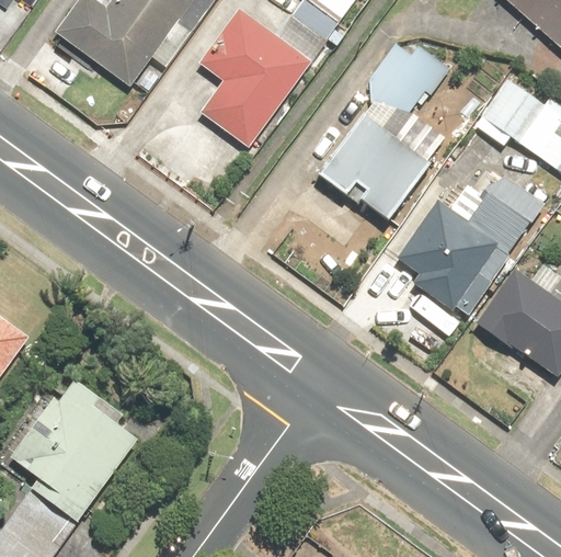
[(189,33),(175,23),(192,0),(113,0),(106,10),(93,0),(75,0),(53,33),(132,87),(152,57),(165,66),(189,33)]
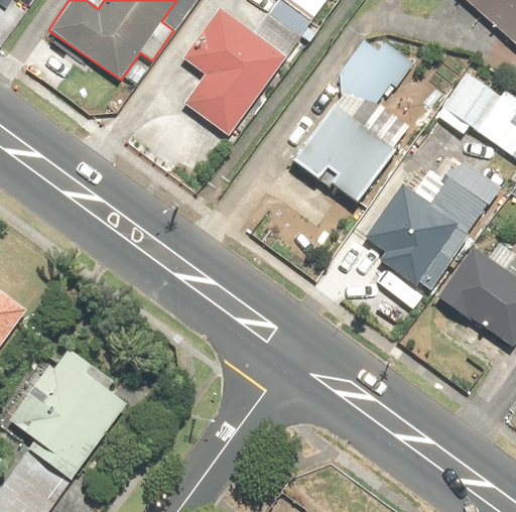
[(277,0),(268,14),(300,36),(326,0),(277,0)]
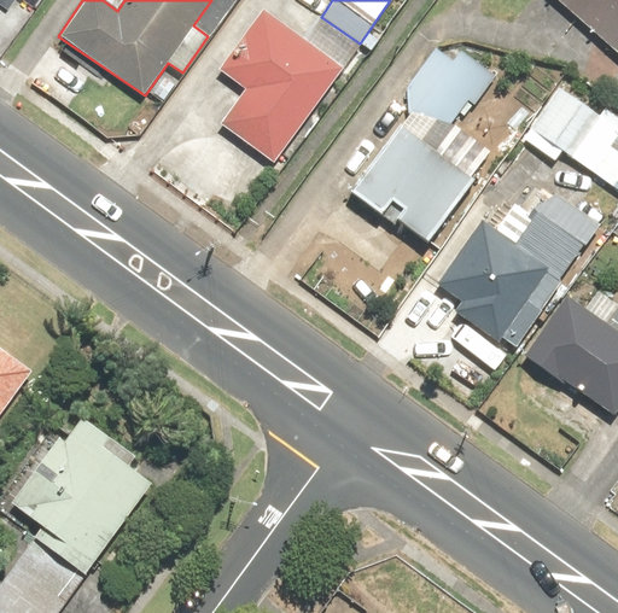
[(559,0),(617,52),(617,0),(559,0)]
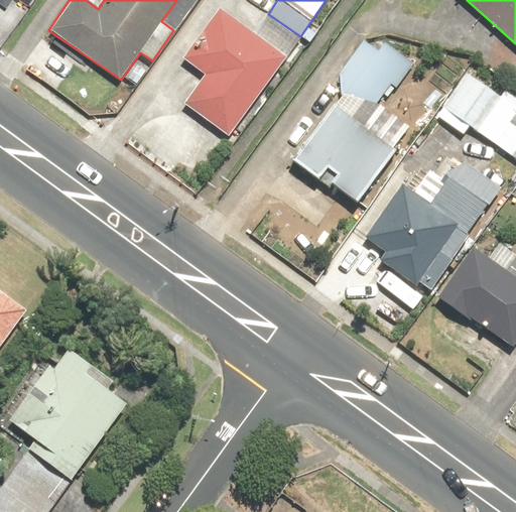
[(281,52),(219,8),(183,57),(206,74),(184,104),(225,132),(281,52)]
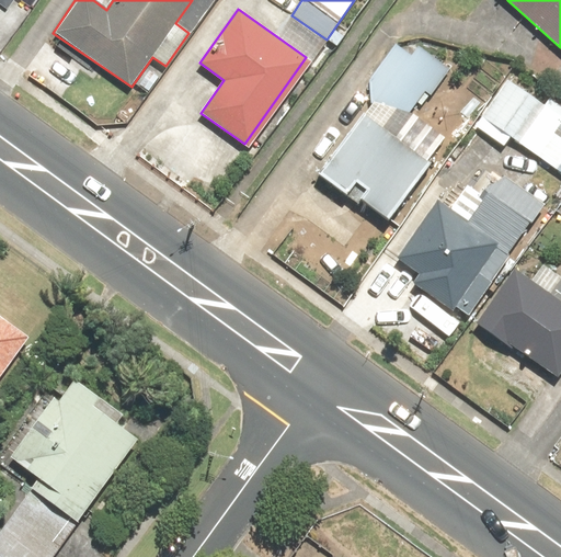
[(410,54),(395,42),(357,89),(373,102),(316,174),(343,196),(352,185),(363,194),(357,201),(384,223),(428,167),(388,135),(424,89),(431,94),(449,70),(418,44),(410,54)]
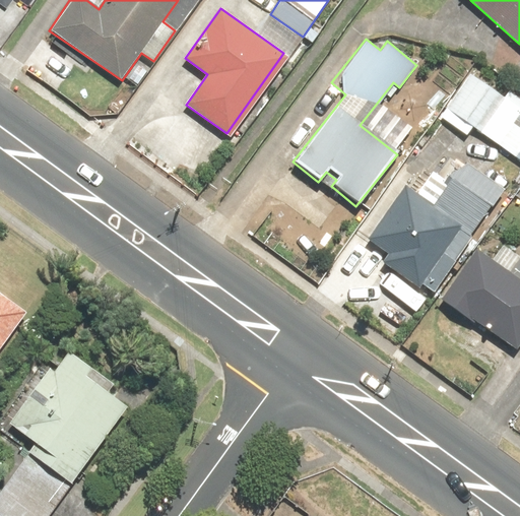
[(470,72),(445,107),(519,160),(519,93),(510,87),(504,97),(470,72)]
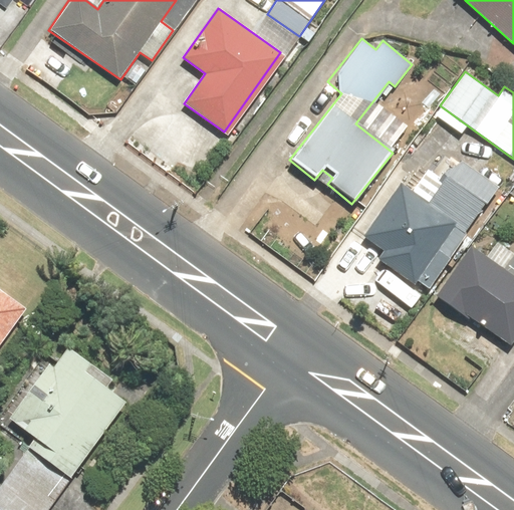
[(428,202),(402,183),(364,236),(383,249),(376,259),(424,292),(485,204),(446,176),(428,202)]
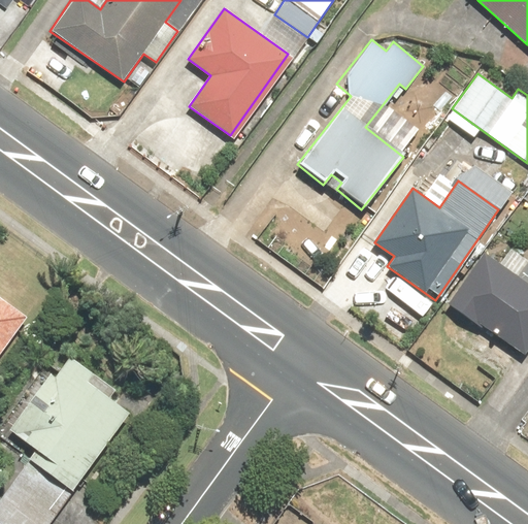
[(481,254),(448,306),(525,356),(527,350),(527,260),(509,249),(499,266),(481,254)]
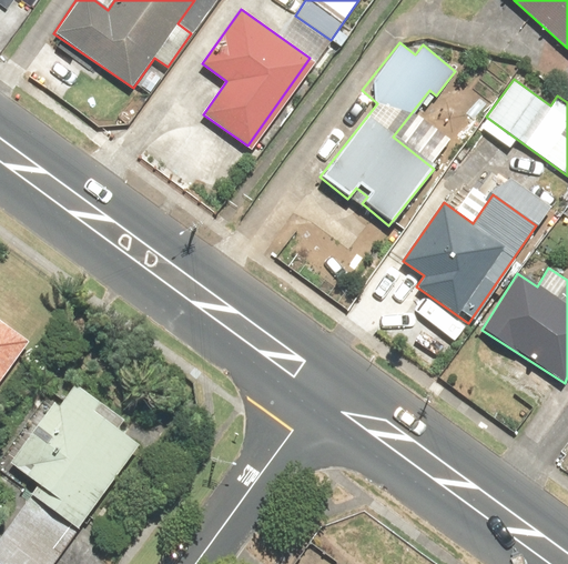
[(0,385),(32,342),(0,318),(0,385)]
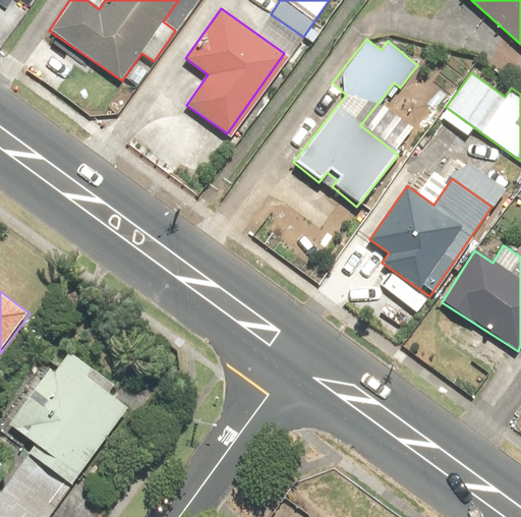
[(46,516),(128,409),(89,380),(99,365),(70,344),(50,371),(43,366),(0,423),(0,429),(30,453),(0,492),(0,516),(46,516)]
